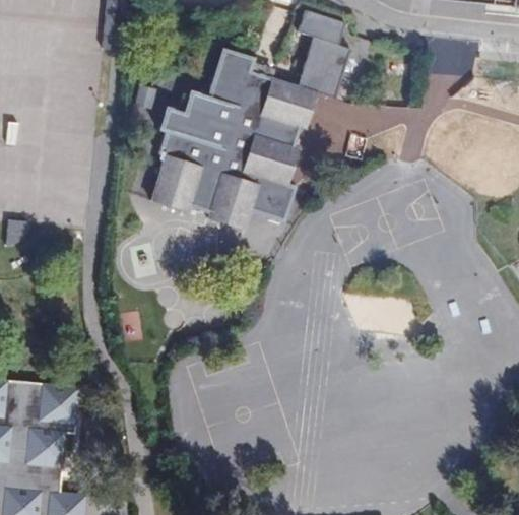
[(116,1),(107,0),(103,49),(112,50),(116,1)]
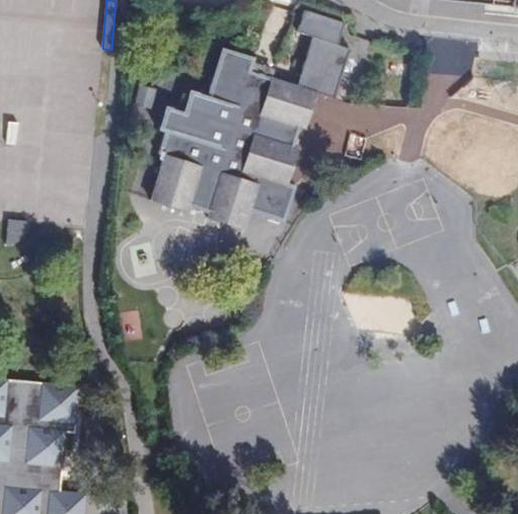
[(343,22),(303,9),(296,31),(311,37),(296,85),(269,76),(272,67),(252,61),(254,57),(222,47),(207,94),(190,89),(183,111),(166,105),(159,129),(165,130),(158,153),(164,155),(150,200),(188,212),(190,206),(209,212),(207,219),(244,230),(249,212),(283,222),(295,184),(289,181),(300,146),(294,145),(300,125),(305,127),(316,91),(334,97),(349,49),(336,45),(343,22)]
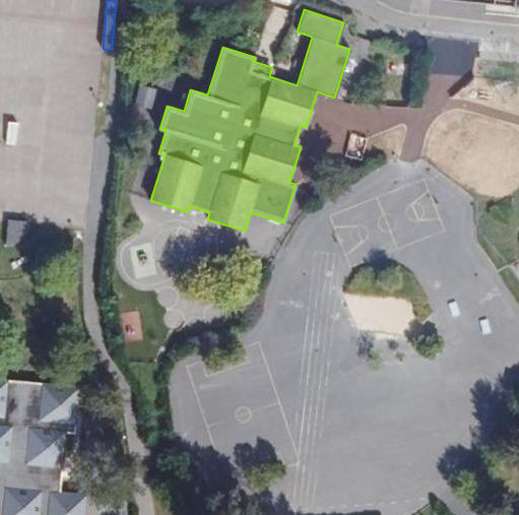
[(20,123),(10,122),(8,141),(18,142),(20,123)]
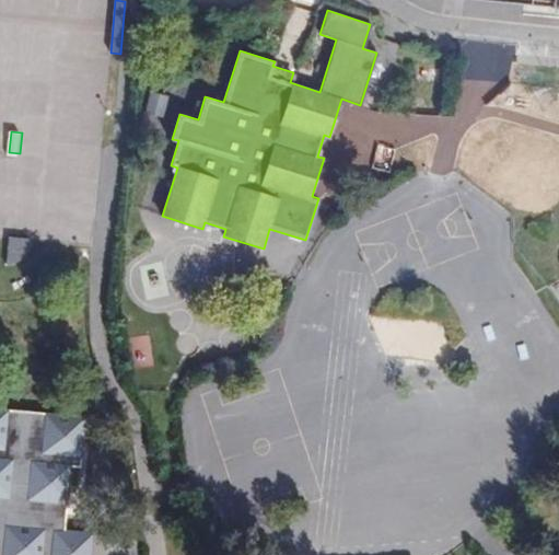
[(33,242),(9,240),(7,265),(13,265),(21,261),(25,257),(30,252),(32,247),(33,242)]
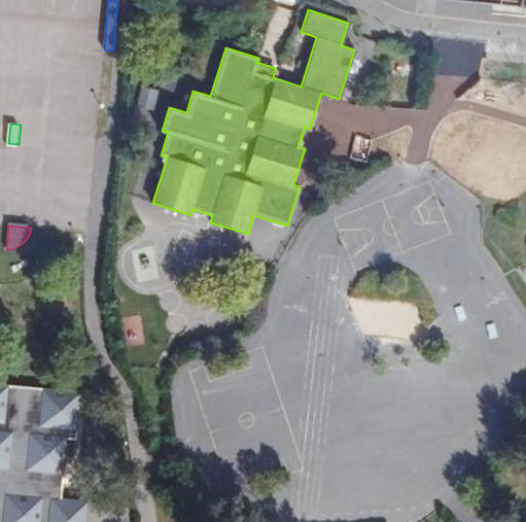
[(81,393),(0,384),(0,521),(88,521),(90,501),(63,499),(69,439),(77,440),(81,393)]
